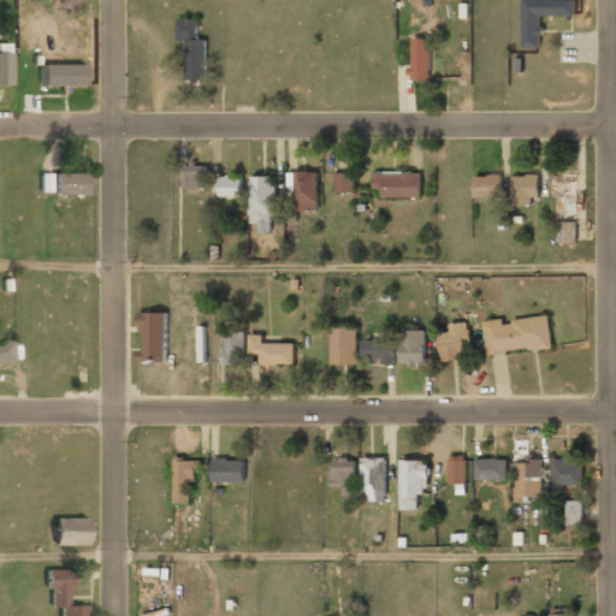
[(574,0),(522,0),(522,48),(542,48),(542,17),(574,17),(574,0)]
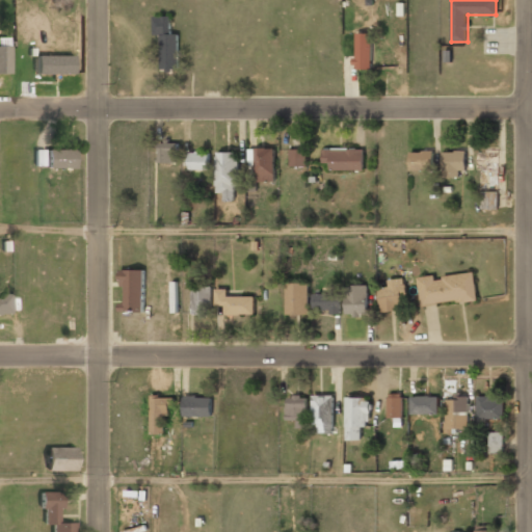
[(153,17),(153,36),(161,36),(161,70),(178,71),(178,34),(170,34),(170,17),(153,17)]
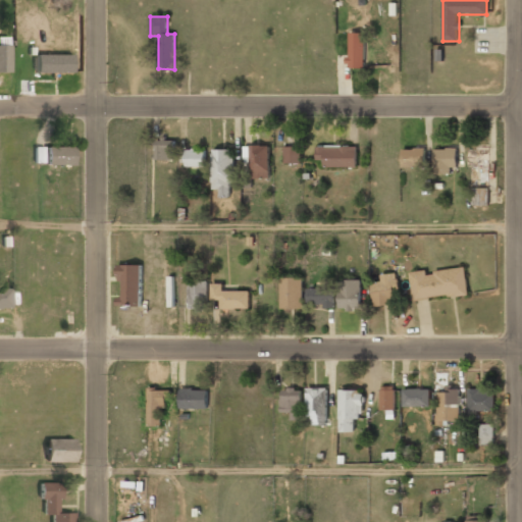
[(364,34),(348,34),(348,69),(364,69),(364,34)]
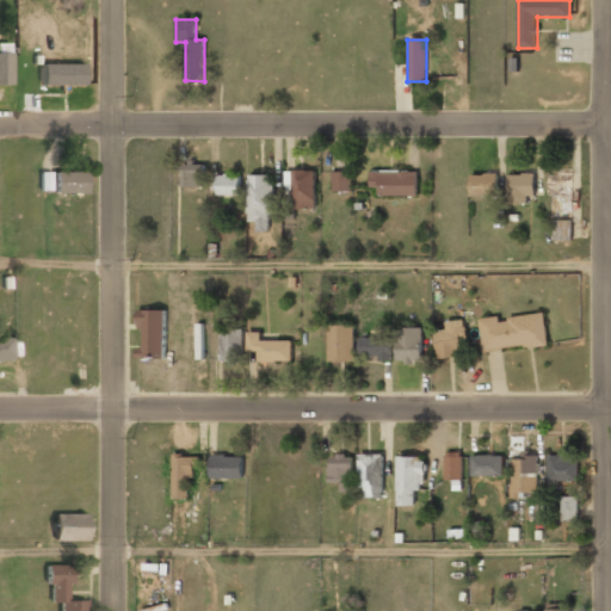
[(0,85),(11,85),(11,44),(0,44),(0,85)]
